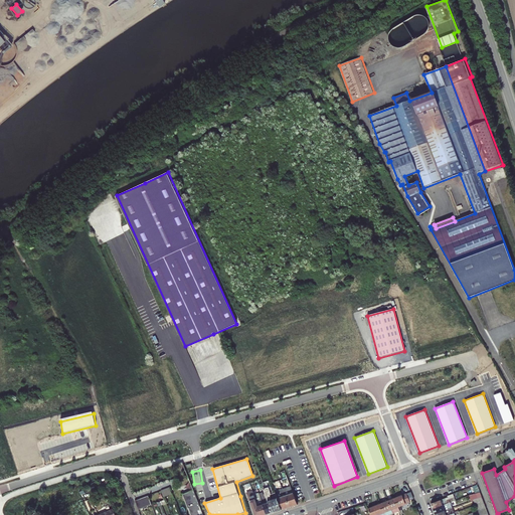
[(285,496),(289,507),(297,504),(288,481),(284,483),(286,488),(285,488),(287,493),(289,492),(289,494),(285,496)]
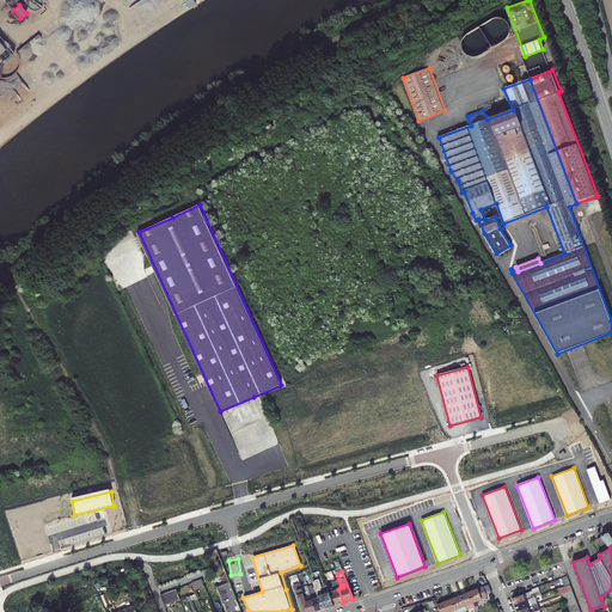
[(318,597),(322,610),(334,606),(326,586),(326,585),(322,587),(317,574),(312,575),(314,579),(312,580),(318,597)]
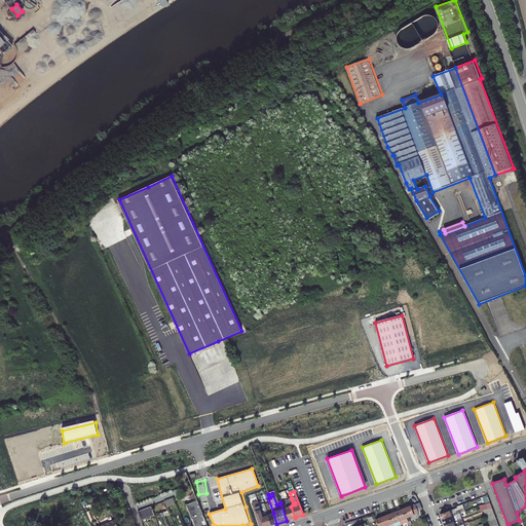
[(285,502),(280,503),(287,521),(295,518),(291,506),(287,494),(283,496),(285,502)]
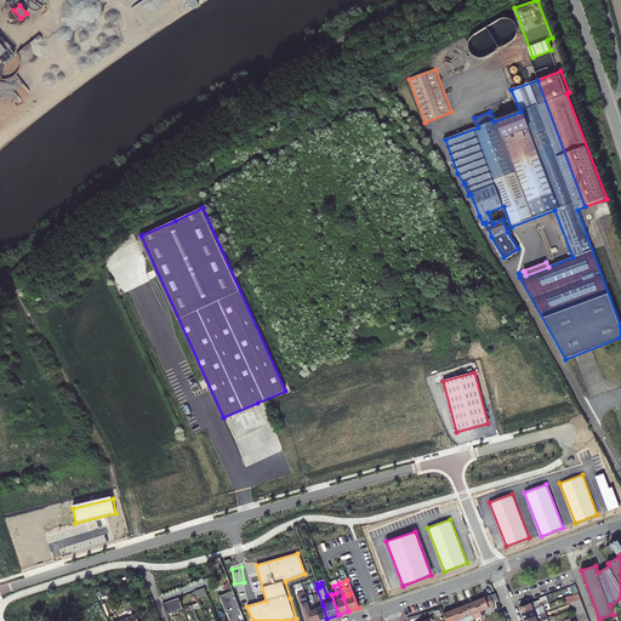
[(220,590),(231,620),(244,620),(231,585),(220,590)]
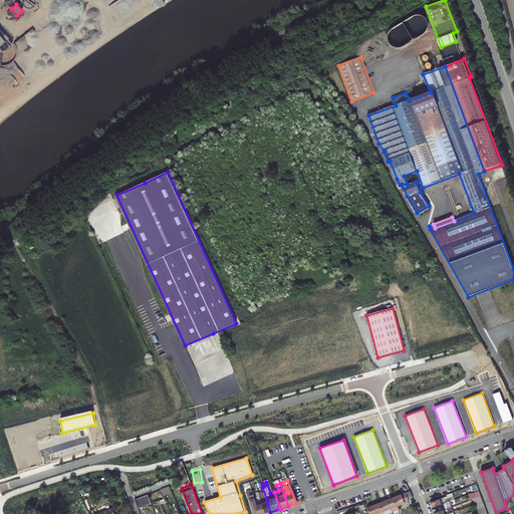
[(170,486),(162,488),(164,495),(172,493),(170,486)]
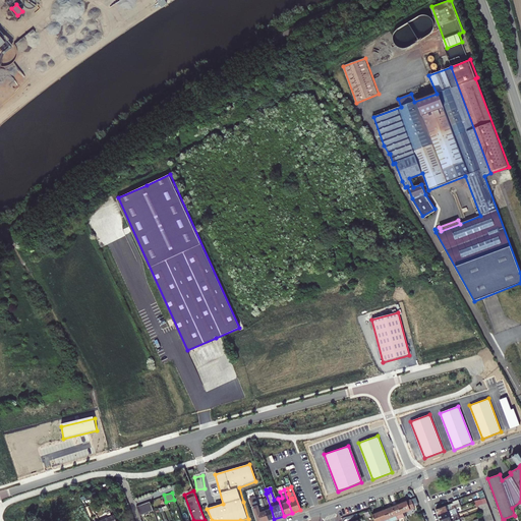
[(416,508),(412,500),(401,504),(404,513),(416,508)]
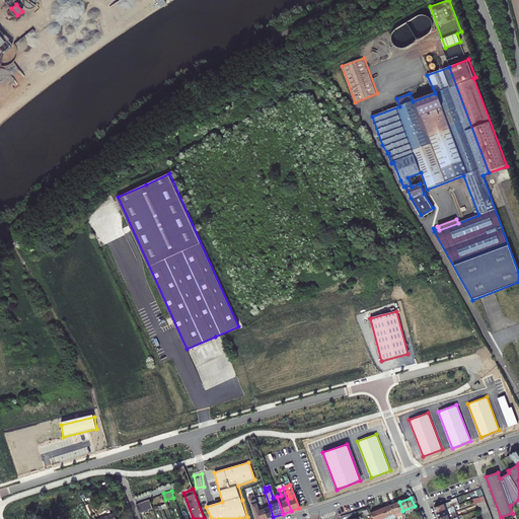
[(136,504),(139,513),(152,508),(149,499),(136,504)]
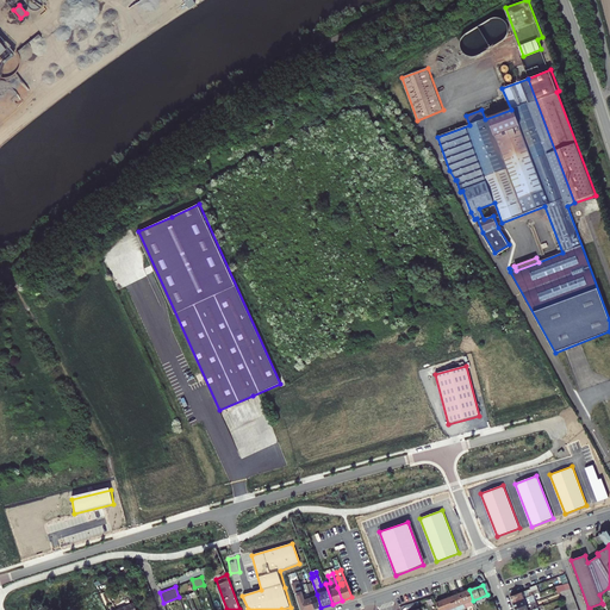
[(296,595),(300,609),(307,609),(305,598),(302,586),(296,587),(298,592),(296,595)]
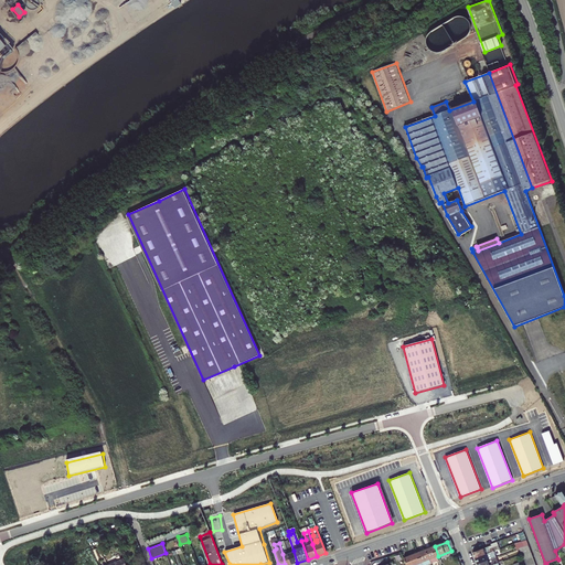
[(473,553),(476,558),(498,551),(499,550),(497,546),(496,544),(473,553)]
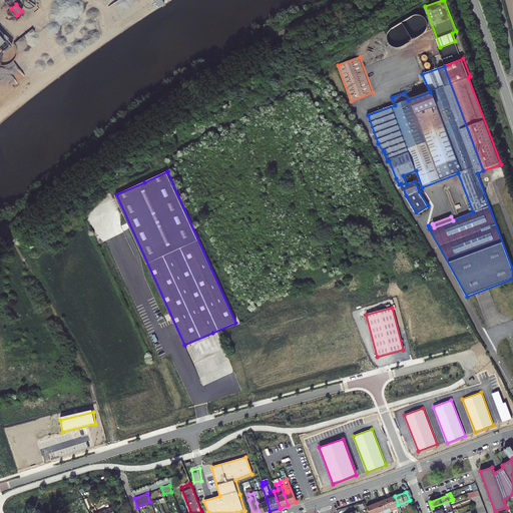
[(473,497),(475,503),(483,500),(481,495),(475,497),(473,497)]
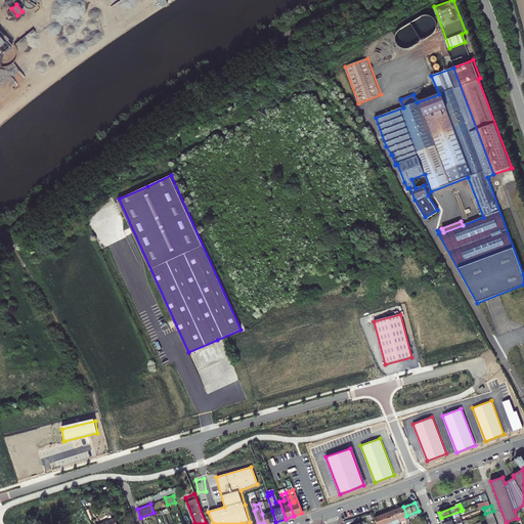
[(396,510),(401,522),(406,520),(407,523),(409,522),(408,519),(406,516),(403,507),(396,510)]
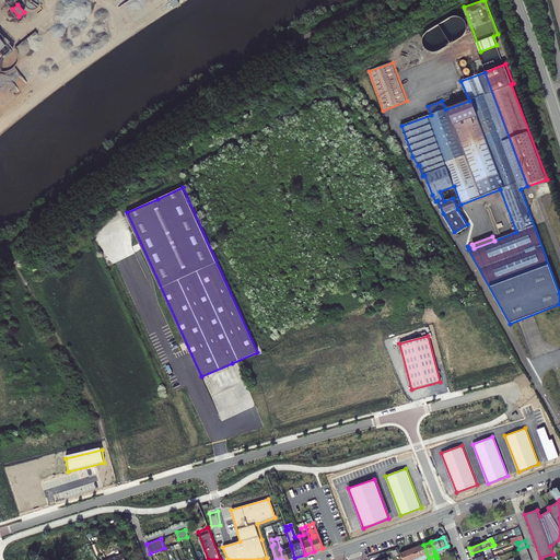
[(422,559),(423,559),(429,558),(423,545),(416,548),(420,559),(422,559)]
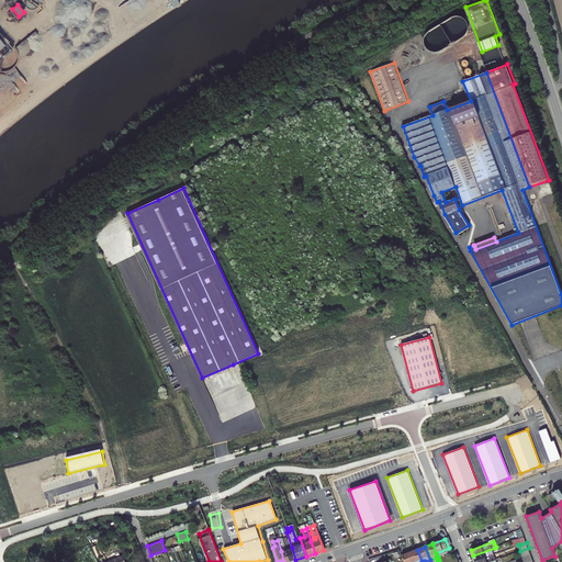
[(287,550),(290,561),(295,560),(292,548),(287,550)]
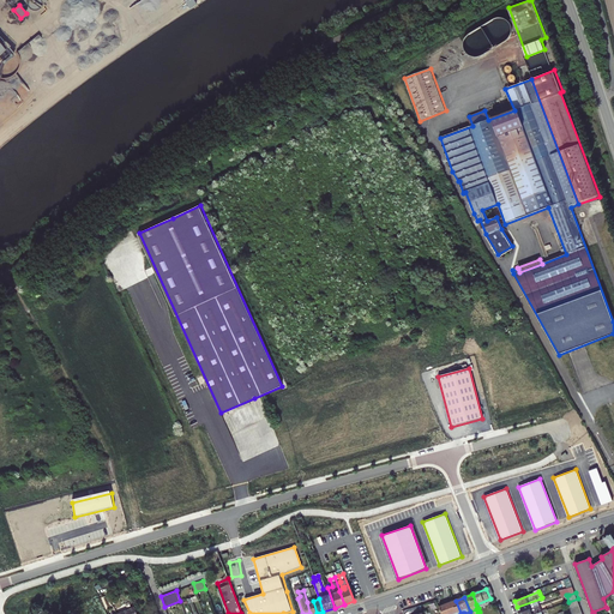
[(517,607),(521,613),(543,605),(541,599),(517,607)]
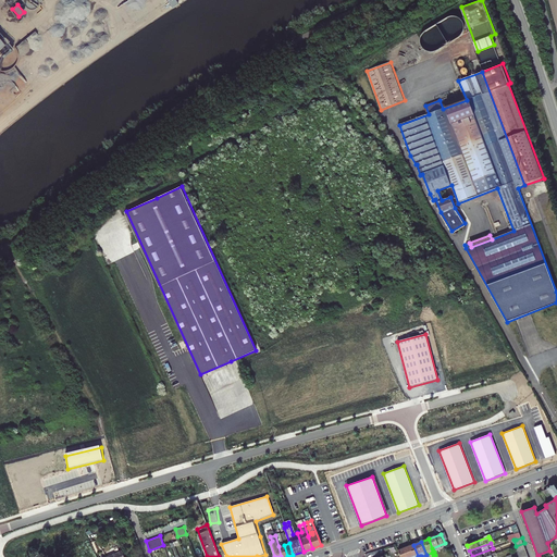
[(281,556),(285,556),(287,556),(284,545),(279,546),(281,556)]
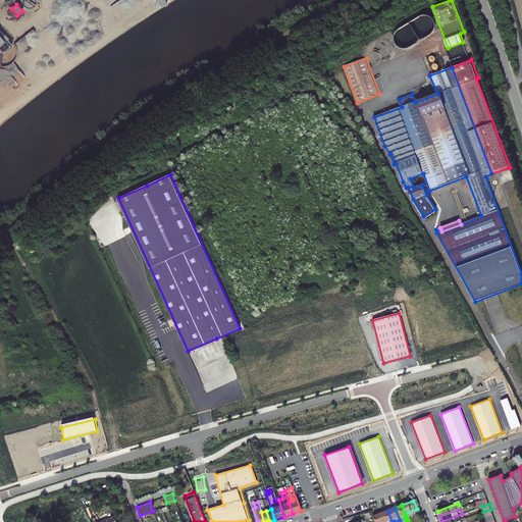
[(374,516),(376,521),(392,521),(387,511),(374,516)]
